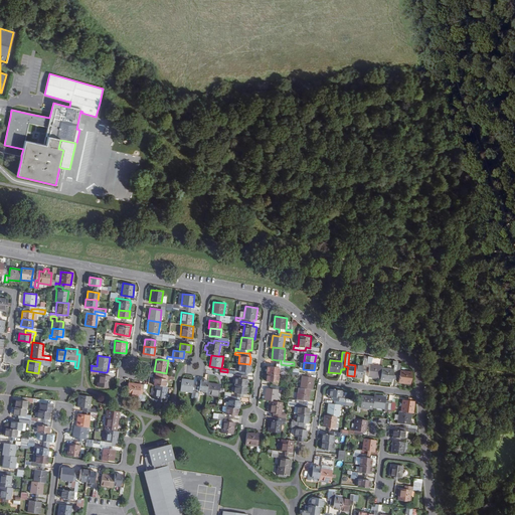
[(380,380),(392,381),(392,378),(393,373),(396,374),(397,364),(398,363),(393,362),(392,366),(394,366),(393,369),(381,368),(380,378),(380,380)]
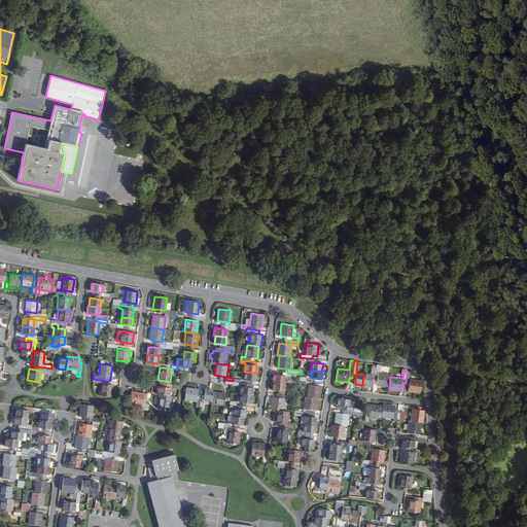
[(255,381),(256,374),(255,373),(245,372),(245,379),(233,378),(233,381),(233,382),(247,384),(248,380),(253,381),(255,381)]
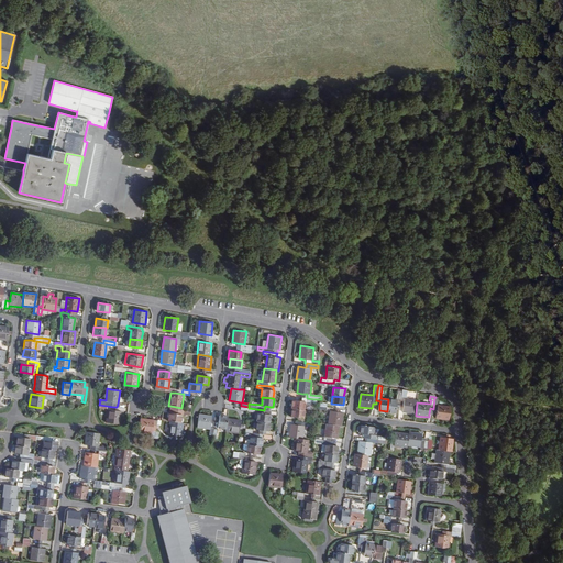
[(305,401),(313,403),(313,399),(307,398),(302,397),(300,397),(299,400),(293,400),(291,408),(293,409),(304,410),(305,401)]
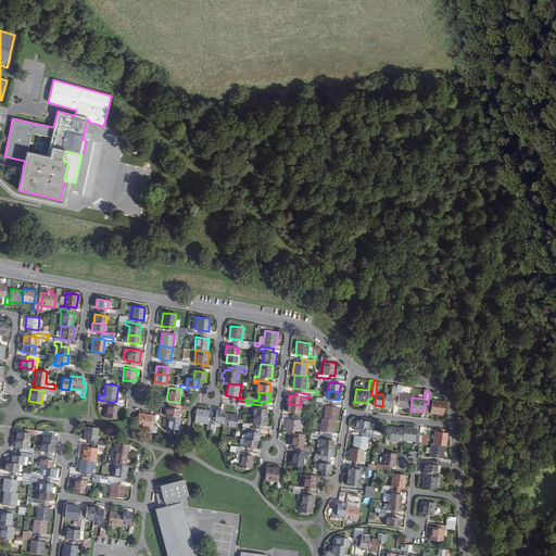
[(429,404),(432,404),(431,407),(431,413),(443,415),(445,402),(432,401),(433,393),(429,393),(428,404),(429,404)]
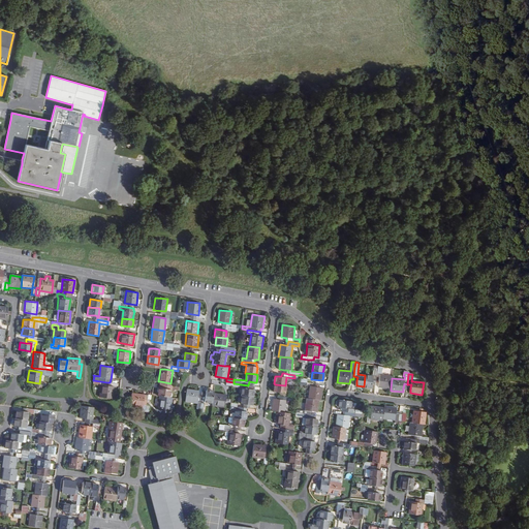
[(373,376),(365,375),(364,386),(371,387),(372,382),(373,376)]
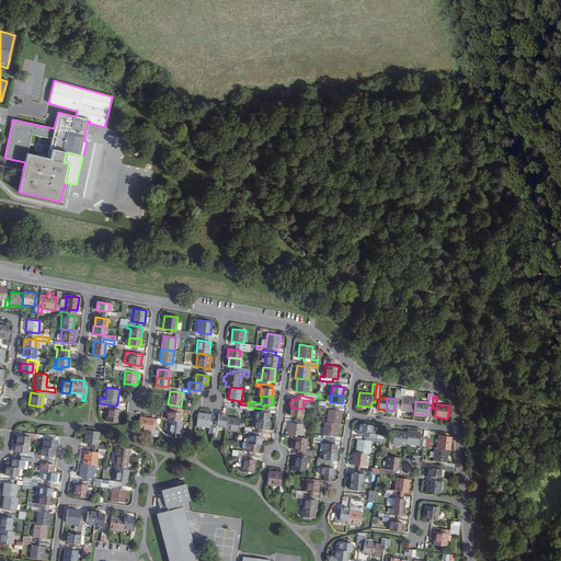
[(403,398),(402,410),(414,412),(415,401),(416,399),(403,398)]
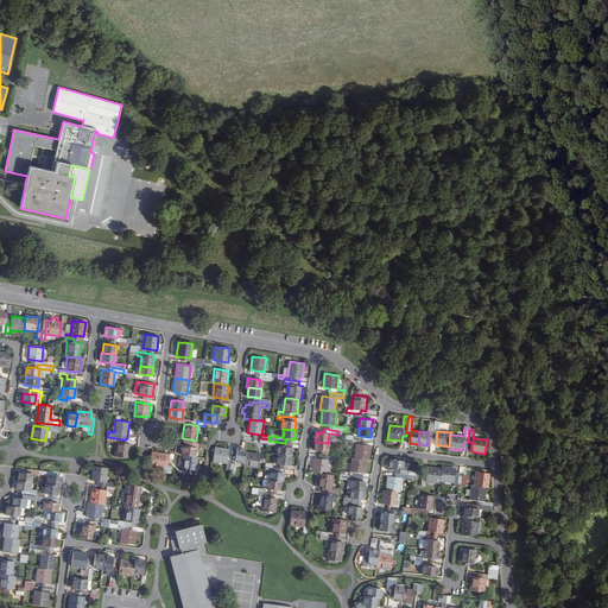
[(278,445),(278,455),(291,456),(291,447),(285,447),(285,443),(268,441),(267,443),(267,444),(278,445)]
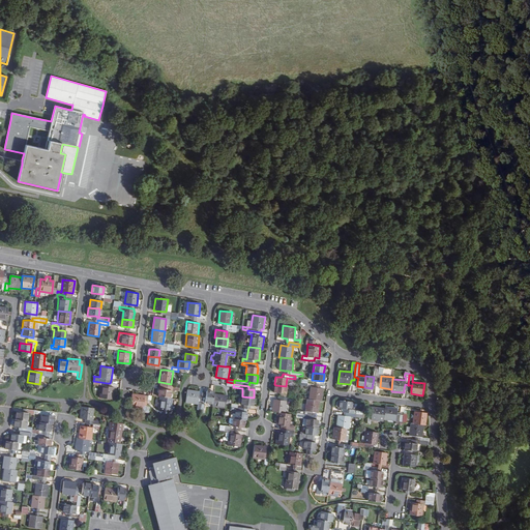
[(112,399),(114,387),(101,385),(99,398),(112,399)]
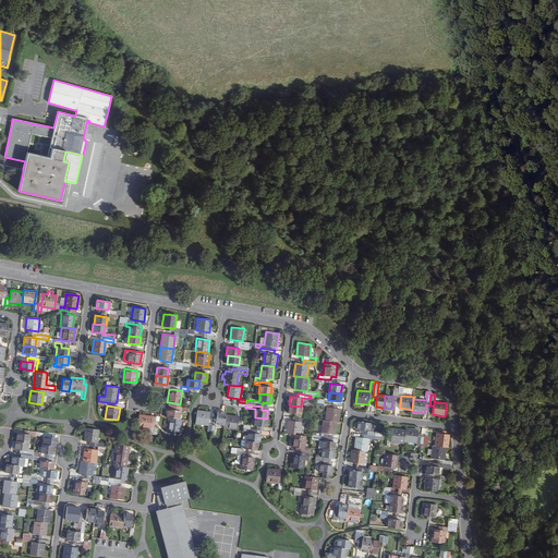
[(302,407),(301,407),(290,405),(289,413),(298,414),(298,417),(303,419),(311,420),(312,416),(301,414),(302,407)]
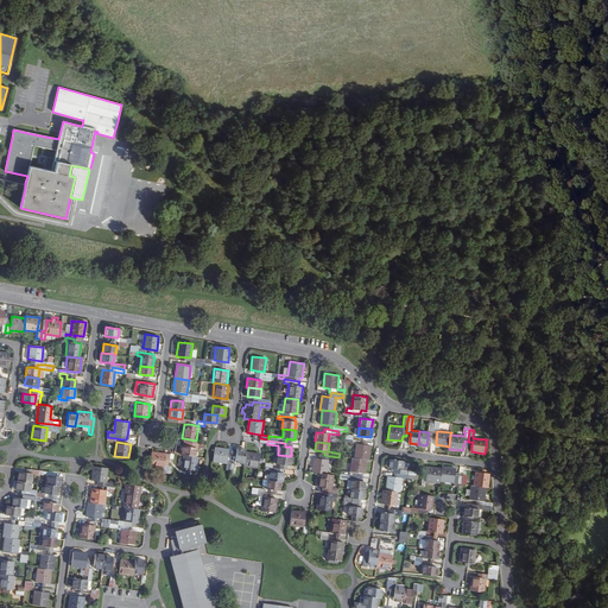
[(206,445),(198,444),(190,443),(190,447),(183,447),(182,455),(184,456),(194,457),(196,448),(206,449),(206,445)]
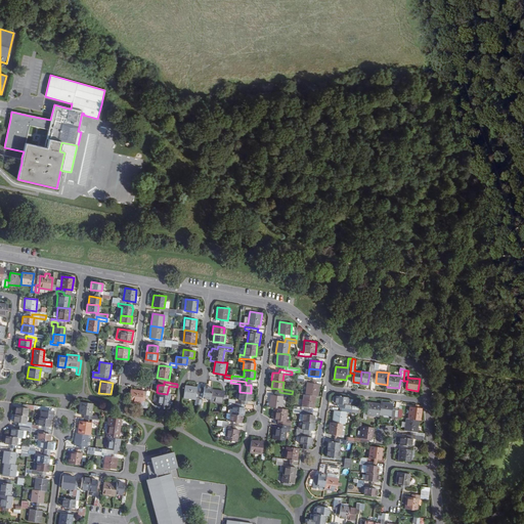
[(319,384),(307,383),(305,394),(316,396),(318,396),(319,384)]
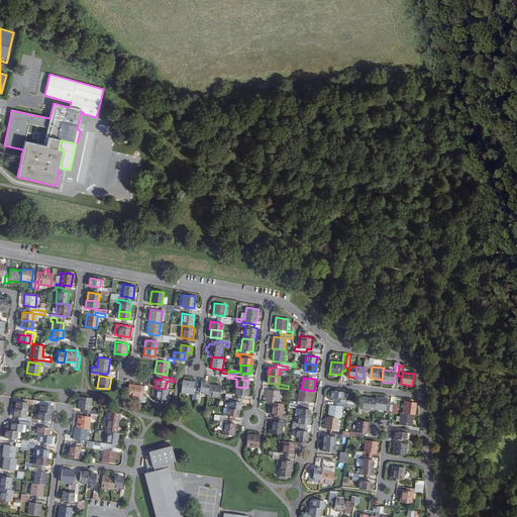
[(193,393),(194,382),(183,381),(181,393),(193,394),(192,400),(195,400),(196,393),(193,393)]
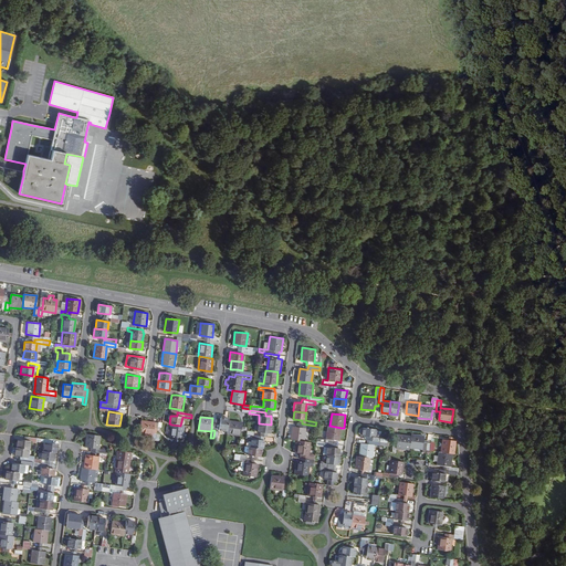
[(228,431),(229,420),(229,419),(220,418),(219,430),(228,431)]
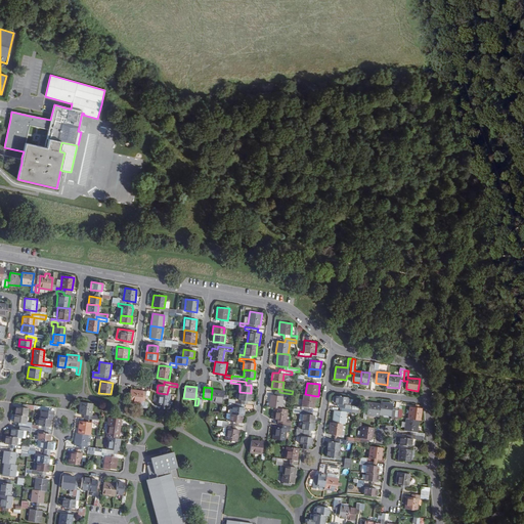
[(140,403),(140,407),(143,408),(144,401),(141,400),(142,391),(130,389),(129,402),(140,403)]
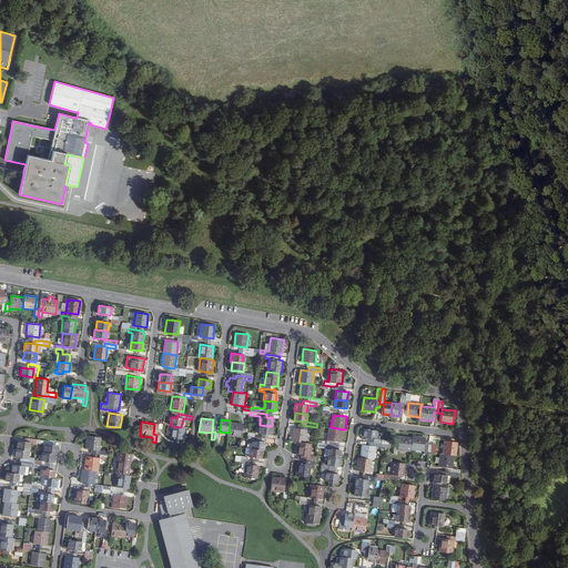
[(241,436),(243,424),(230,422),(229,433),(227,435),(241,436)]
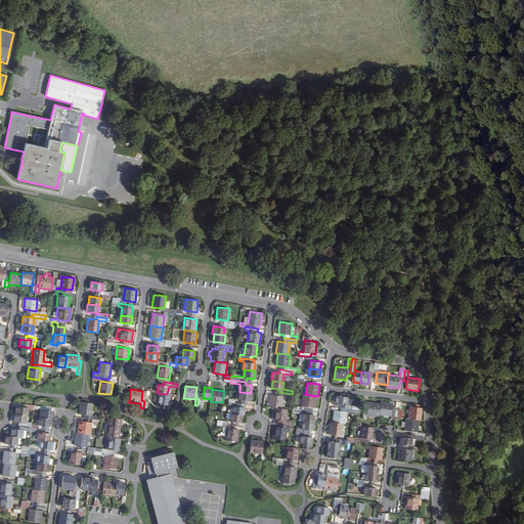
[(238,399),(250,401),(251,393),(239,392),(238,399)]
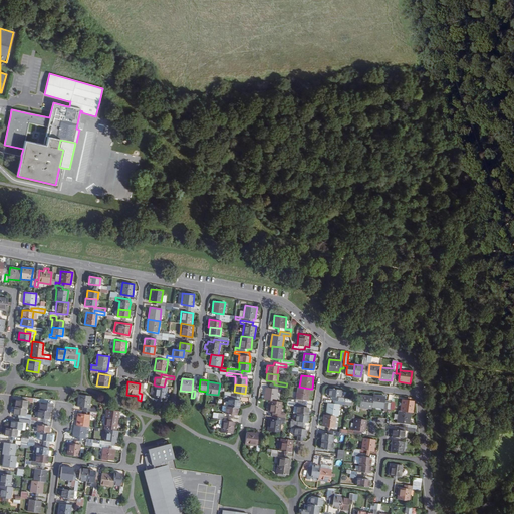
[(167,387),(164,387),(156,386),(154,397),(166,399),(167,387)]
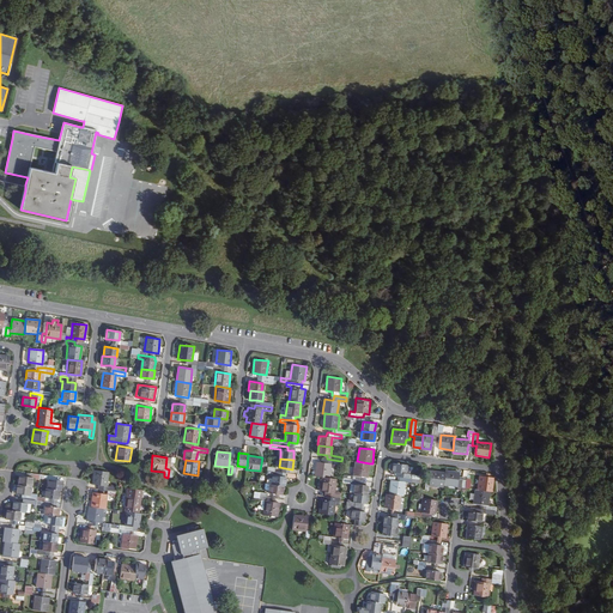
[(370,463),(357,461),(356,461),(353,475),(344,474),(344,478),(363,480),(364,477),(368,477),(370,463)]
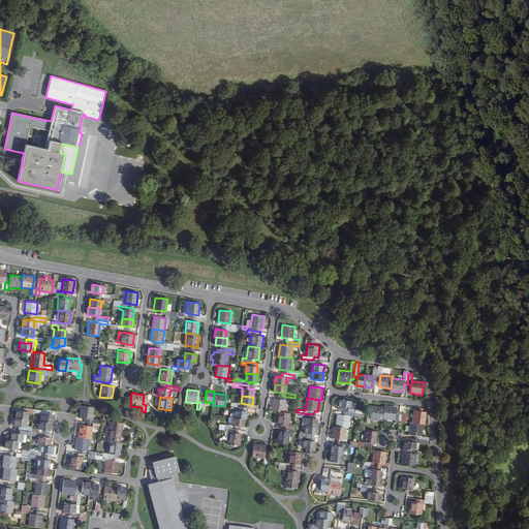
[(282,399),(274,399),(272,410),(278,411),(284,412),(286,400),(282,399)]
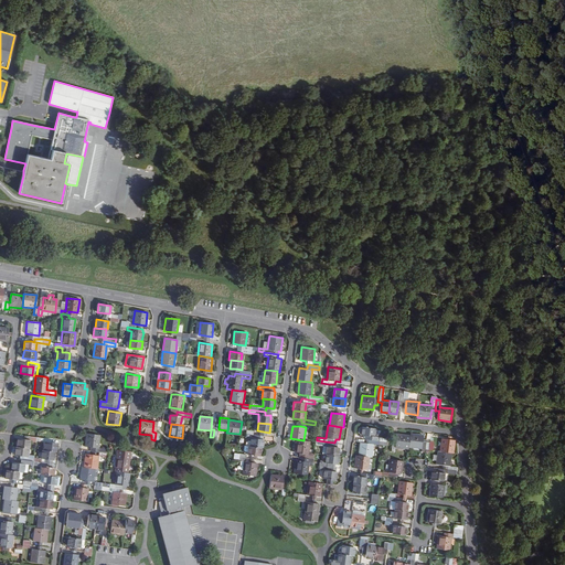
[(374,435),(375,428),(363,426),(360,428),(359,433),(362,435),(364,435),(371,436),(371,439),(379,440),(379,436),(374,435)]
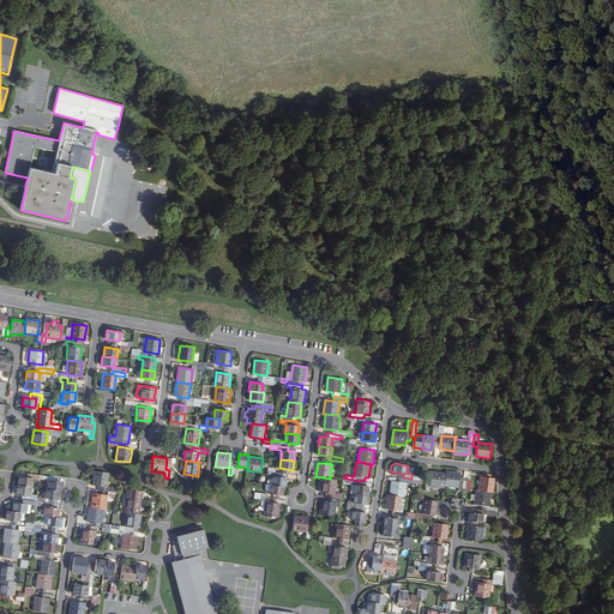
[(287,477),(275,475),(276,473),(268,470),(268,475),(272,475),(271,485),(284,487),(286,487),(287,477)]
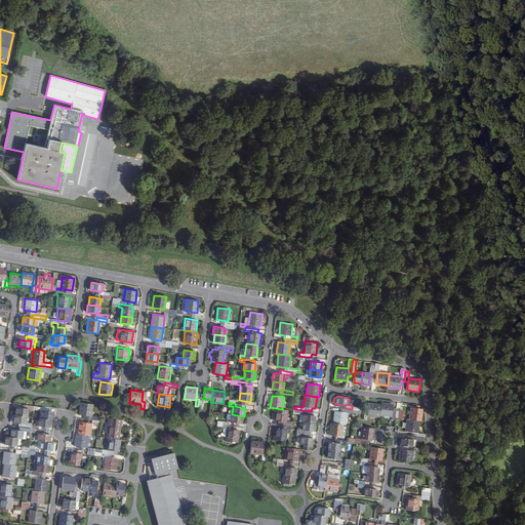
[(91,416),(92,404),(81,403),(79,414),(86,415),(86,419),(92,420),(98,421),(98,417),(92,416),(91,416)]
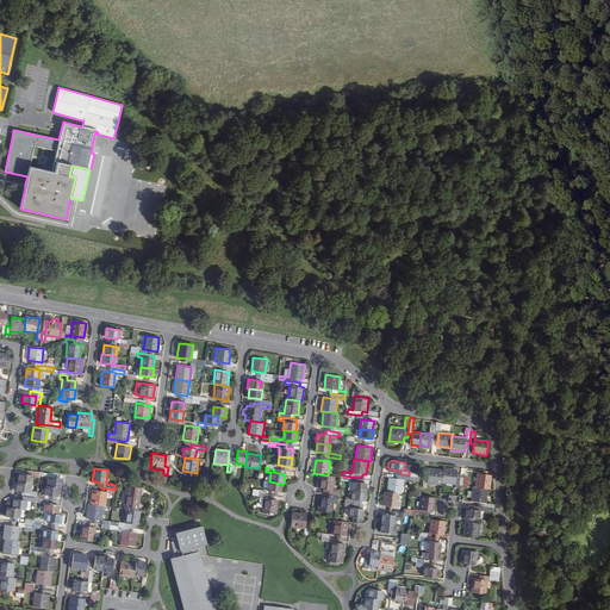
[(428,483),(441,484),(442,483),(443,470),(429,468),(428,479),(424,479),(423,487),(427,487),(428,483)]
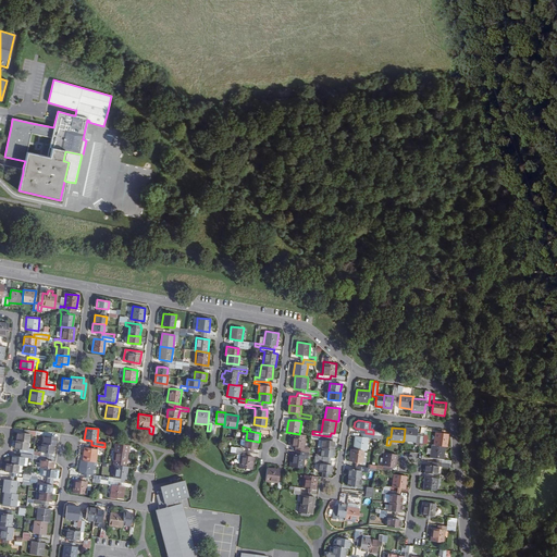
[(418,433),(418,429),(405,428),(405,429),(404,441),(416,442),(417,442),(420,443),(421,435),(420,435),(417,435),(418,433)]
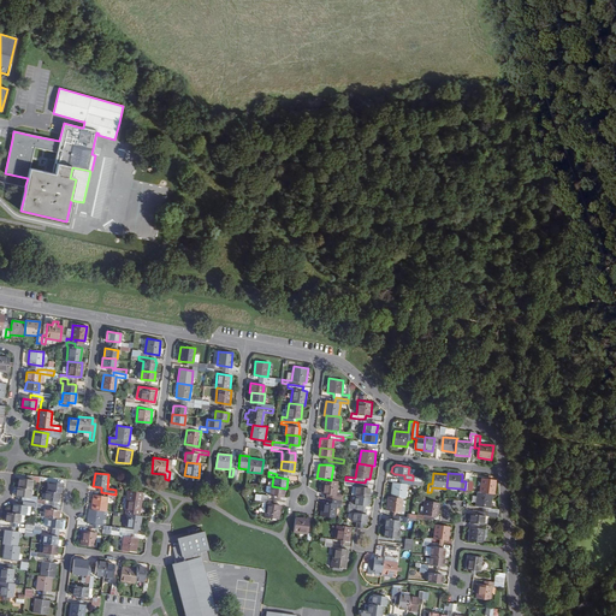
[(31,490),(33,480),(40,481),(40,478),(27,475),(27,480),(19,479),(18,487),(30,490),(31,490)]
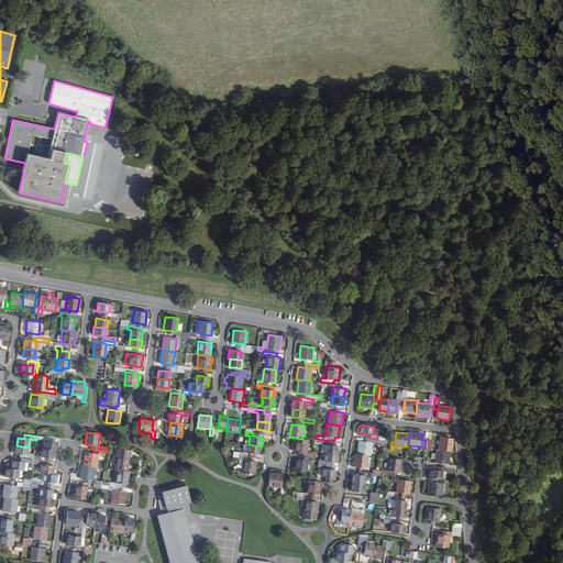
[(453,438),(441,437),(439,450),(451,451),(452,451),(453,438)]
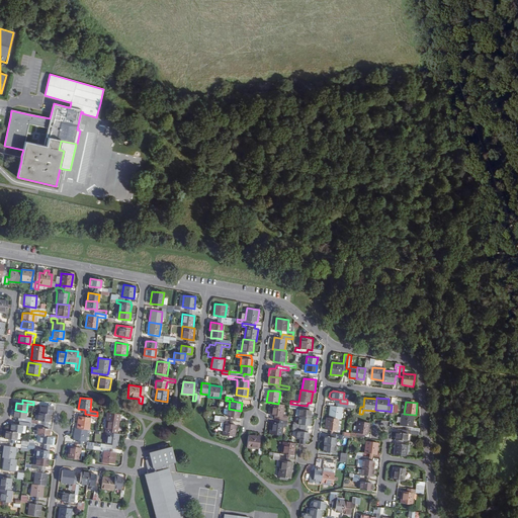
[(284,405),(278,404),(272,403),(270,415),(276,416),(275,419),(281,420),(288,421),(288,418),(282,417),(284,405)]
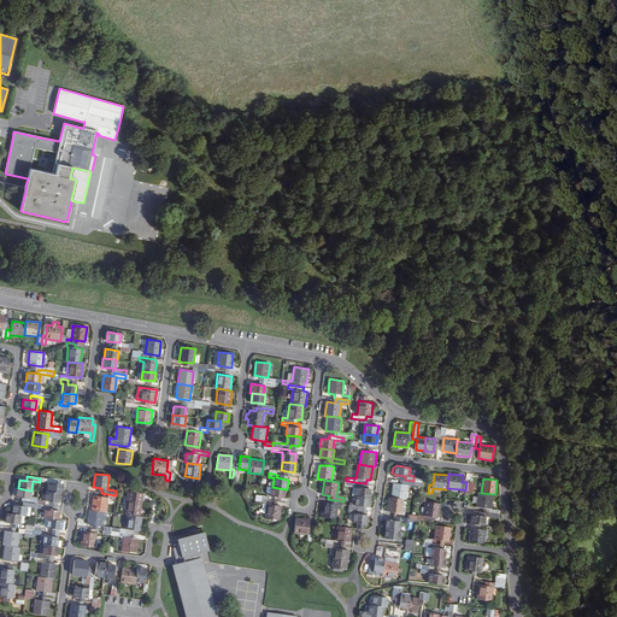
[(370,488),(368,488),(369,485),(365,483),(346,481),(346,482),(345,486),(358,487),(357,497),(369,498),(370,488)]
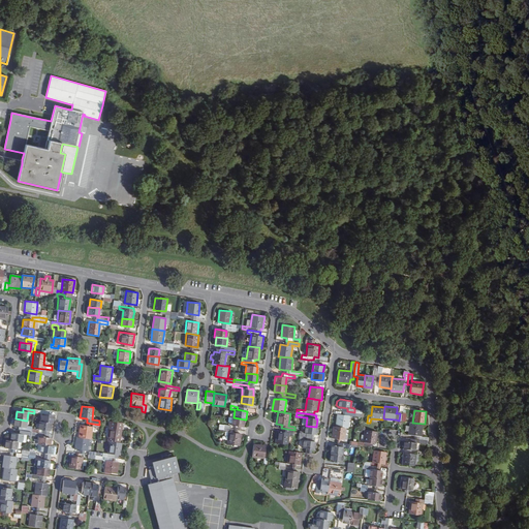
[(53,416),(42,414),(41,422),(51,424),(52,424),(53,416)]
